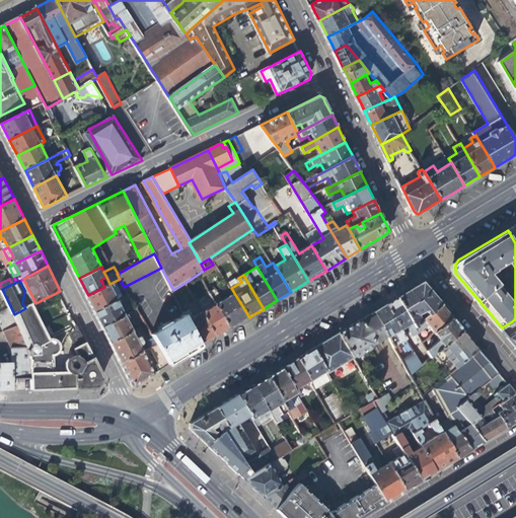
[(427,311),(429,314),(442,303),(428,286),(424,282),(415,287),(398,297),(415,325),(422,320),(418,314),(421,313),(424,311),(427,311)]
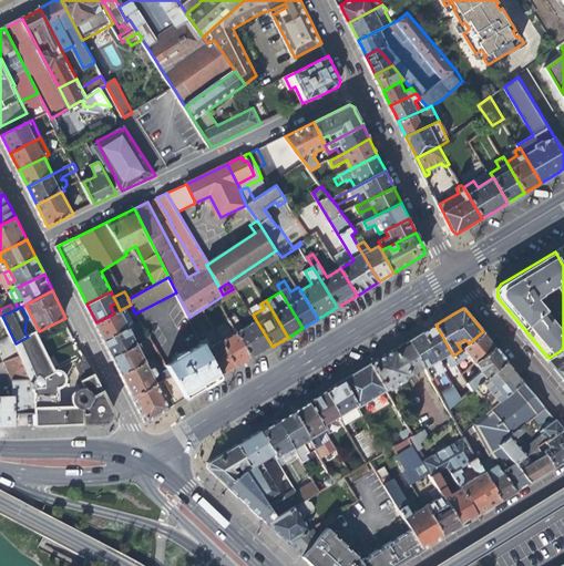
[(124,312),(122,309),(120,310),(114,314),(96,322),(105,340),(129,328),(122,314),(124,312)]
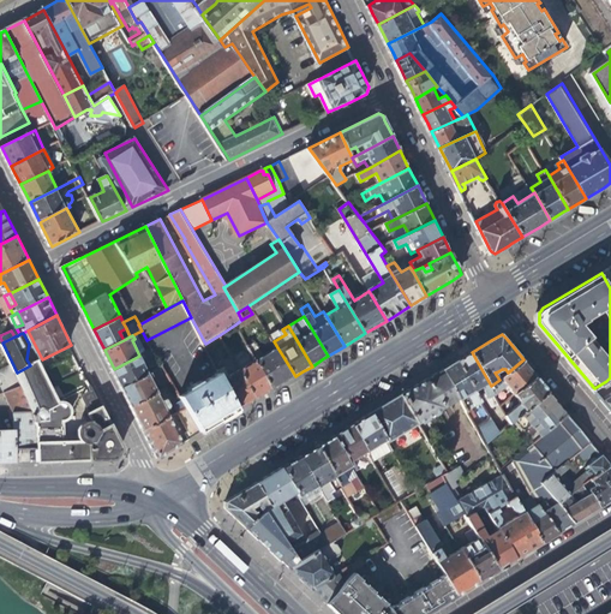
[(247,345),(249,347),(274,389),(285,382),(295,376),(277,347),(263,356),(255,341),(247,345)]
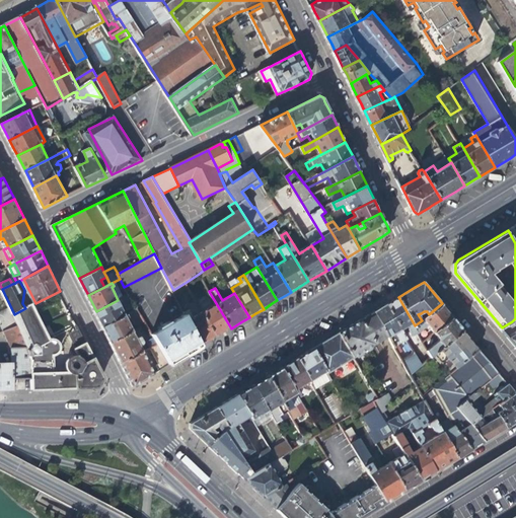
[(211,308),(203,312),(217,338),(225,331),(231,328),(210,293),(205,297),(211,308)]
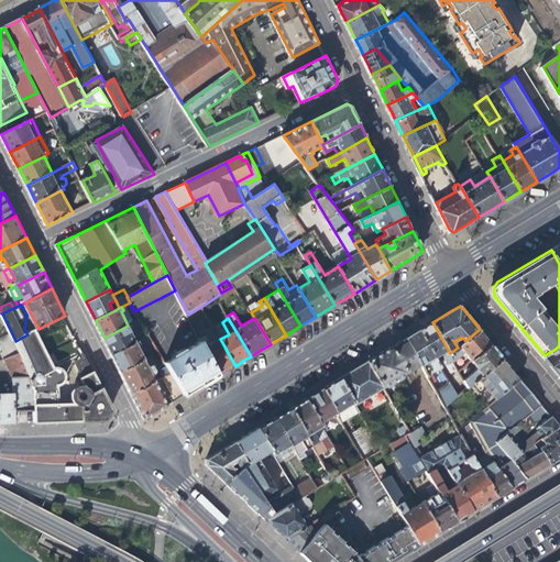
[(459,368),(454,360),(450,353),(432,322),(419,330),(436,356),(442,353),(449,364),(448,364),(452,373),(459,368)]
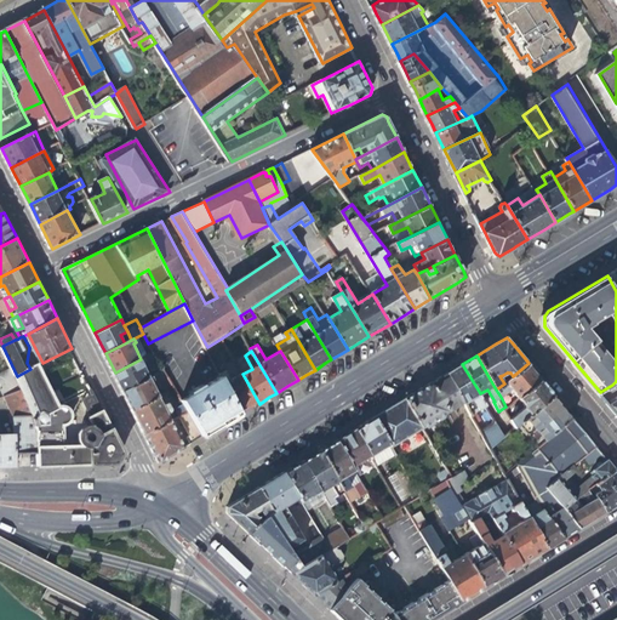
[(143,358),(141,359),(115,373),(124,391),(150,377),(143,362),(146,360),(143,358)]
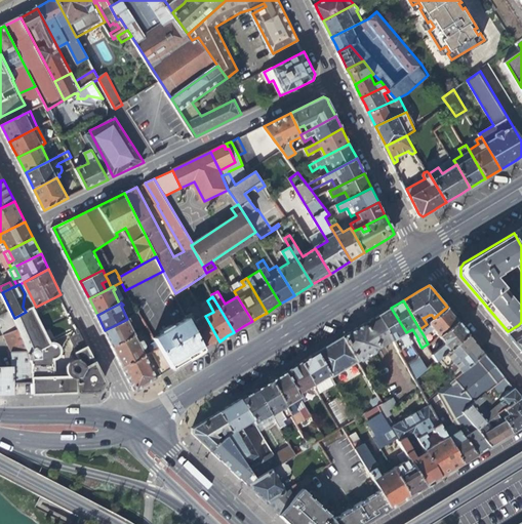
[(131,317),(132,317),(139,313),(134,305),(127,309),(131,317)]
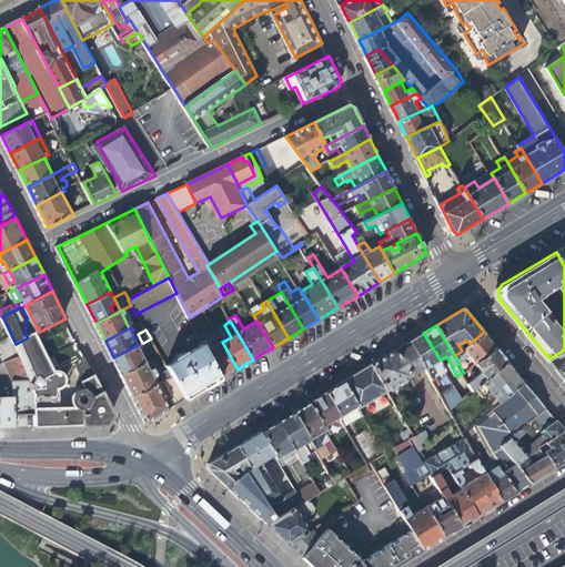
[(470,354),(477,363),(496,346),(484,332),(470,344),(462,351),(454,356),(458,363),(470,354)]
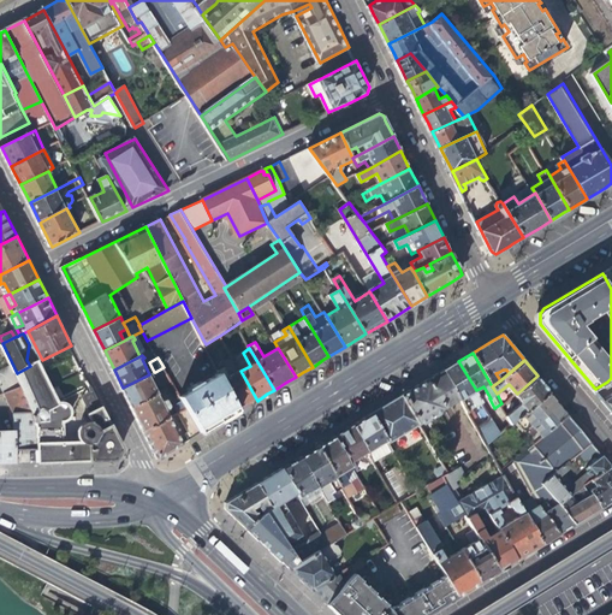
[(73,412),(72,407),(71,406),(69,403),(67,403),(65,403),(61,403),(40,361),(30,366),(17,373),(23,385),(34,412),(40,432),(40,449),(40,462),(83,460),(118,459),(124,449),(112,425),(104,407),(90,414),(95,423),(93,423),(89,421),(84,423),(83,425),(82,429),(71,429),(71,443),(65,442),(65,421),(70,419),(72,417),(73,414),(73,412)]
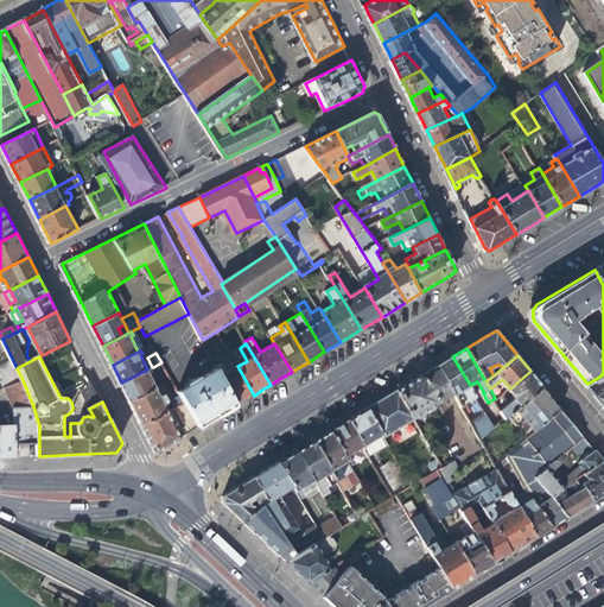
[(477,397),(470,385),(452,356),(439,365),(456,394),(463,390),(470,402),(477,397)]
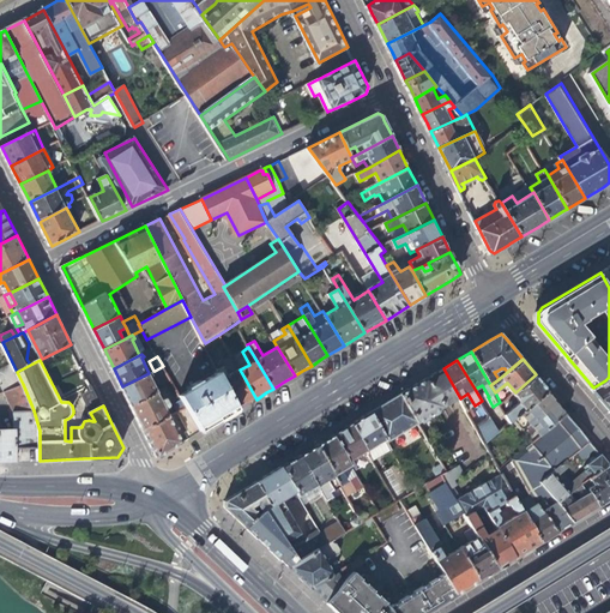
[(11,364),(0,370),(0,373),(7,386),(19,379),(11,364)]
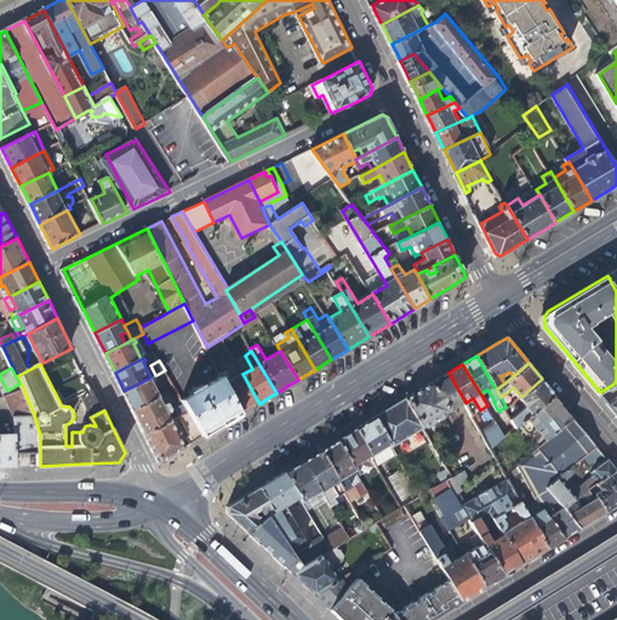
[(170,376),(165,370),(156,375),(160,381),(170,376)]
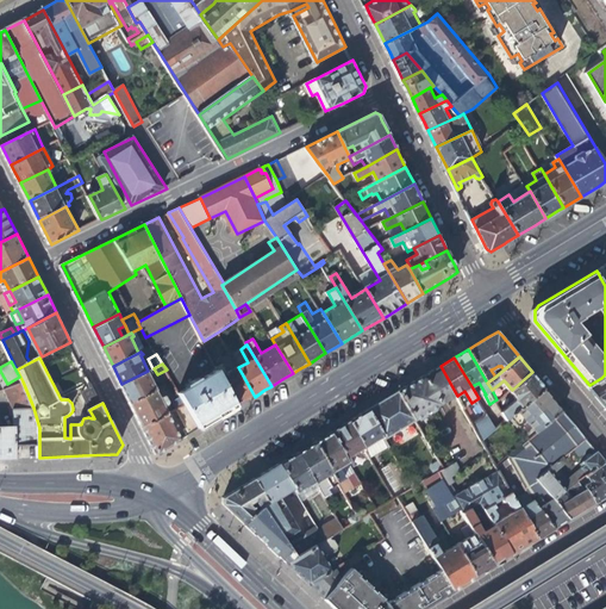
[(218,367),(222,373),(239,405),(248,401),(255,397),(238,367),(227,373),(223,365),(218,367)]
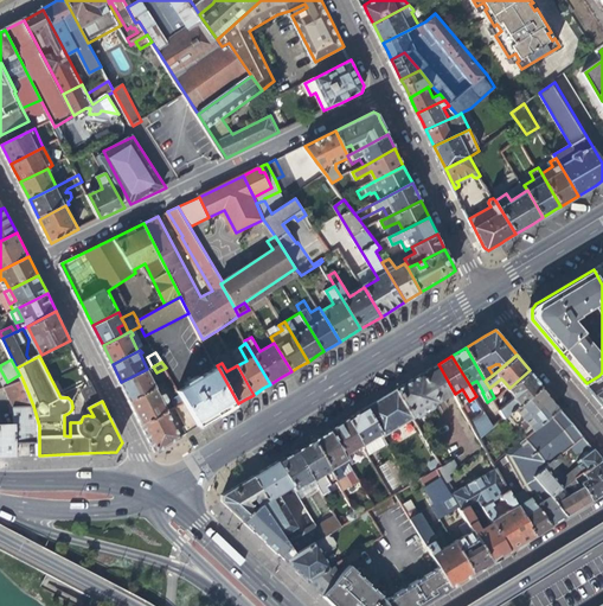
[(415,418),(455,394),(438,364),(397,389),(415,418)]
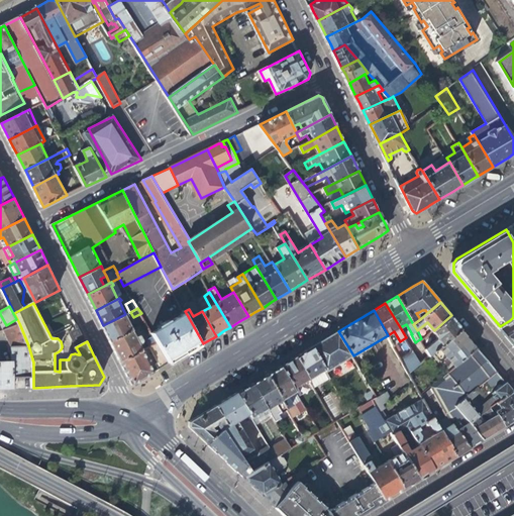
[(127,313),(125,314),(103,325),(111,341),(133,330),(127,317),(129,316),(127,313)]
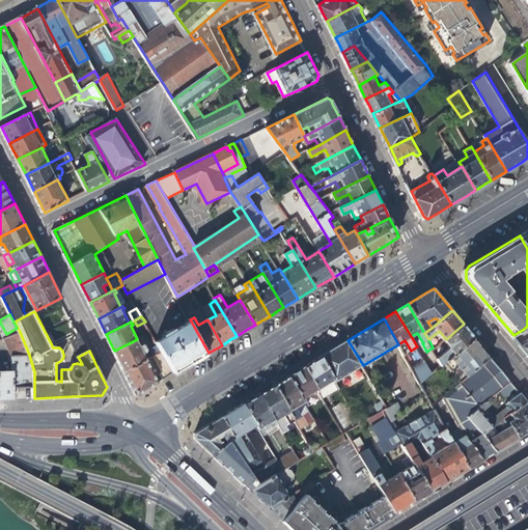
[(443,364),(446,362),(475,337),(464,324),(446,339),(451,346),(439,357),(443,364)]
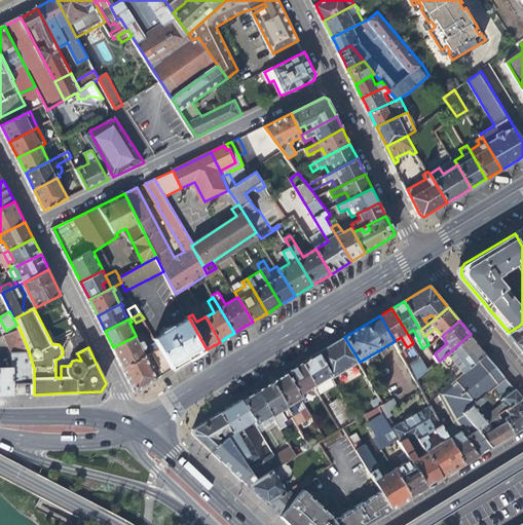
[(156,339),(162,348),(175,369),(182,365),(207,349),(191,322),(171,332),(169,329),(161,333),(163,336),(156,339)]
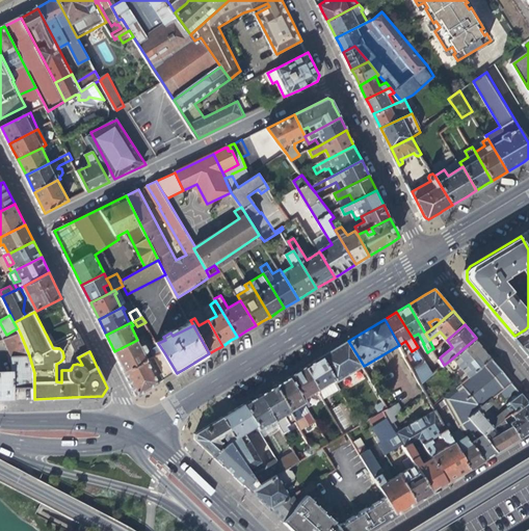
[(0,400),(6,400),(16,400),(16,394),(16,389),(34,388),(34,373),(29,355),(20,333),(4,340),(12,357),(14,372),(0,372),(0,400)]
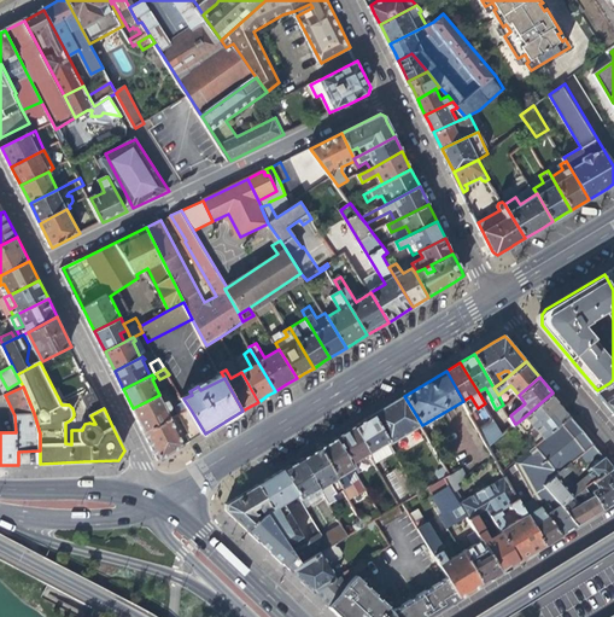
[(519,421),(538,446),(572,417),(553,393),(519,421)]
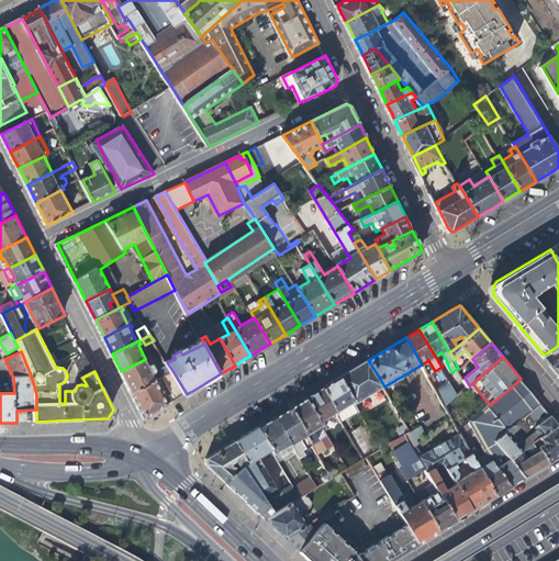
[(156,381),(145,359),(121,371),(133,393),(156,381)]
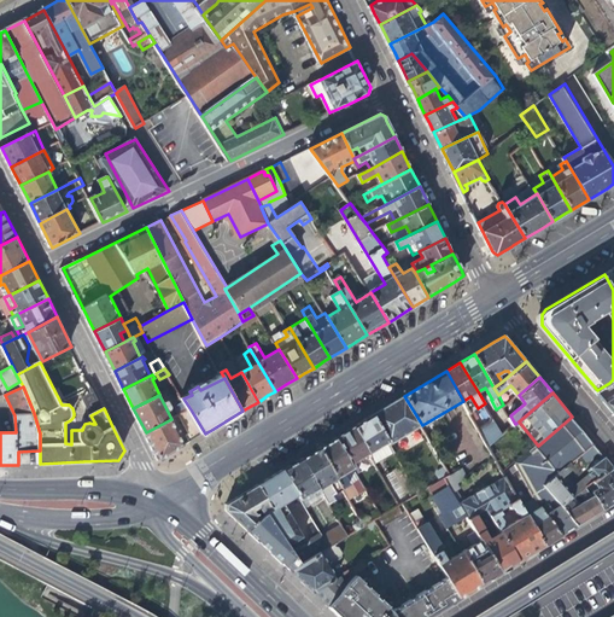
[(410,432),(422,425),(404,396),(374,415),(397,454),(398,458),(417,446),(416,442),(410,432)]
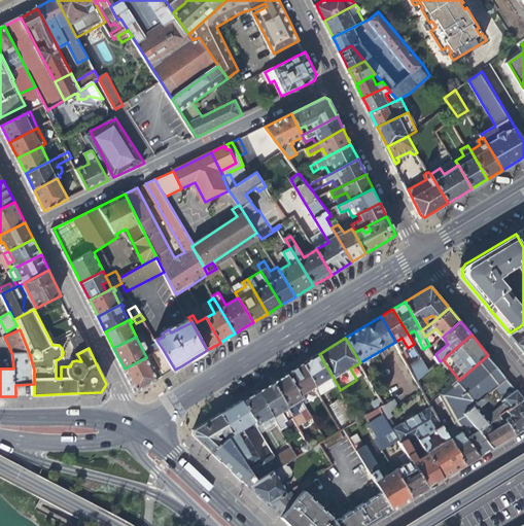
[(400,352),(408,348),(402,338),(395,342),(400,352)]
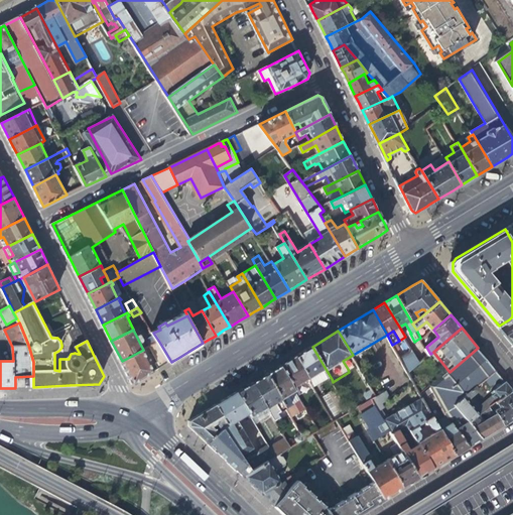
[(151,346),(162,368),(171,362),(159,342),(151,346)]
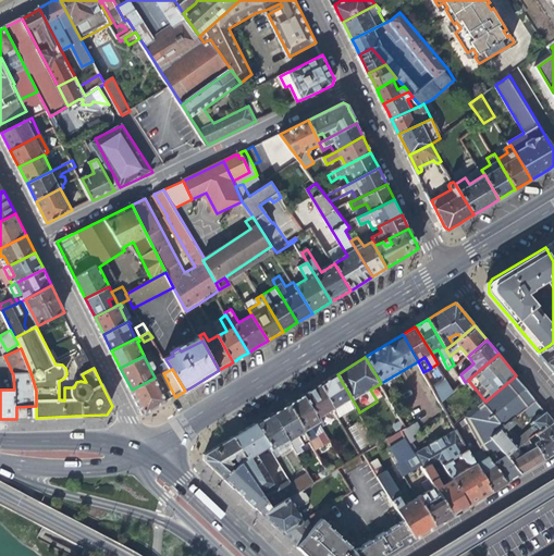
[(355,410),(358,409),(337,374),(320,384),(339,416),(353,407),(355,410)]
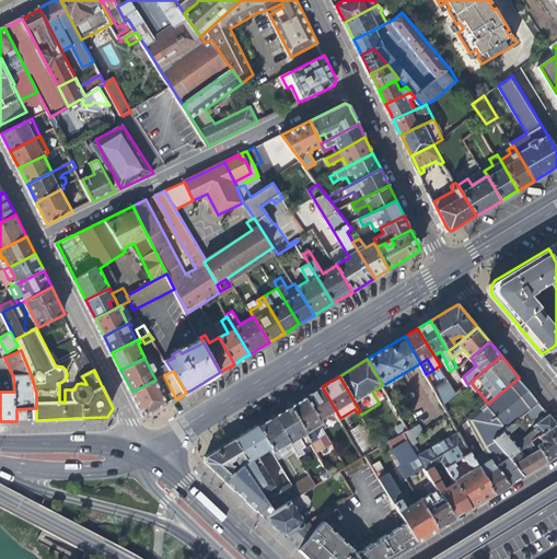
[(520,419),(530,411),(540,403),(519,377),(488,404),(476,415),(495,441),(520,419)]
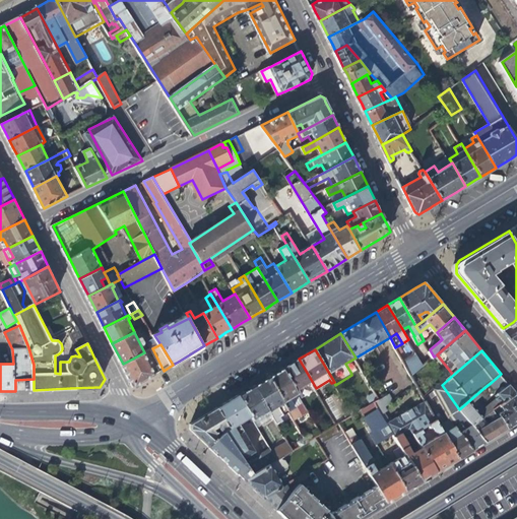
[(156,375),(144,352),(123,364),(134,385),(137,387),(146,382),(156,375)]
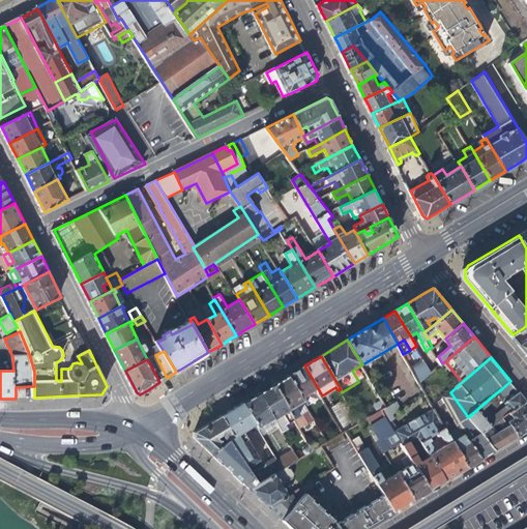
[(420,383),(432,373),(425,359),(423,361),(412,369),(420,383)]
